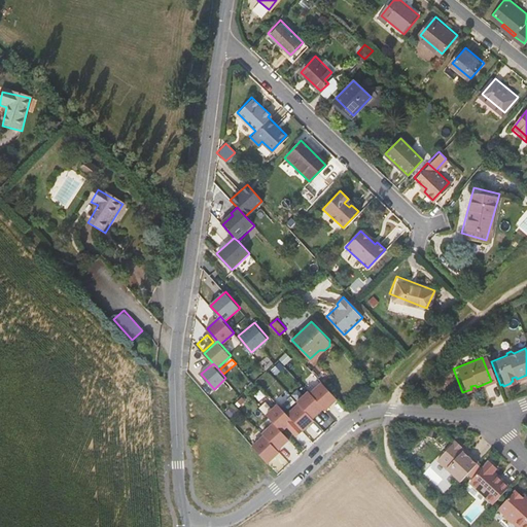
[(323,405),(325,407),(337,396),(321,380),(310,390),(323,405)]
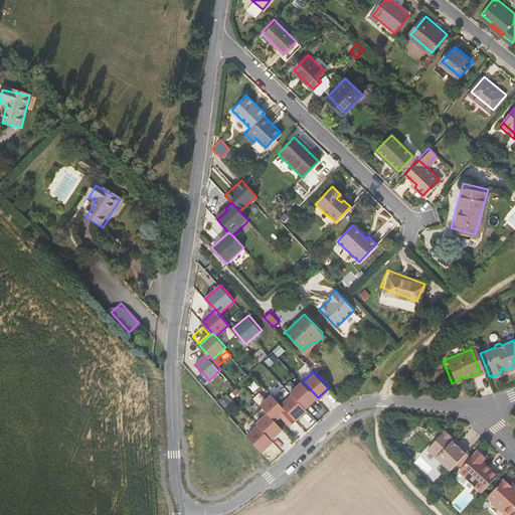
[(306,405),(316,395),(303,381),(301,380),(291,390),(292,391),(306,405)]
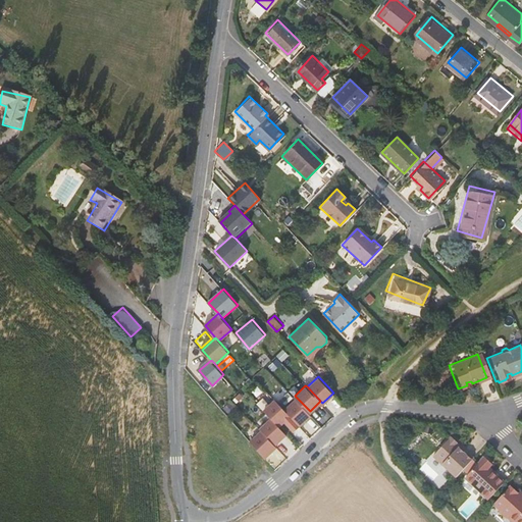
[(277,400),(284,407),(296,397),(295,396),(289,388),(277,400)]
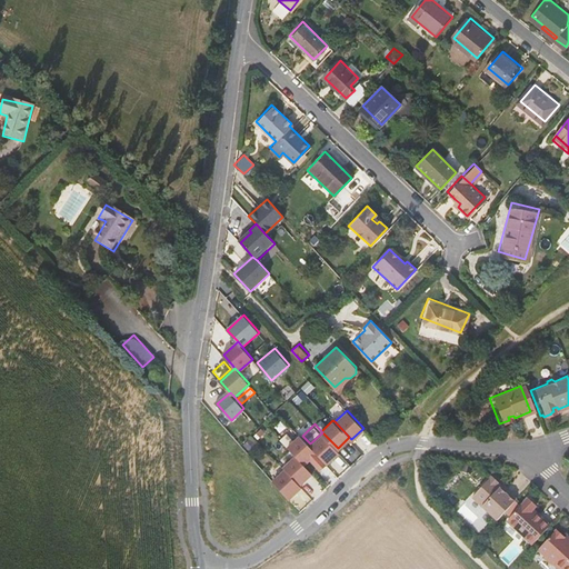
[(287,445),(293,439),(286,431),(280,437),(287,445)]
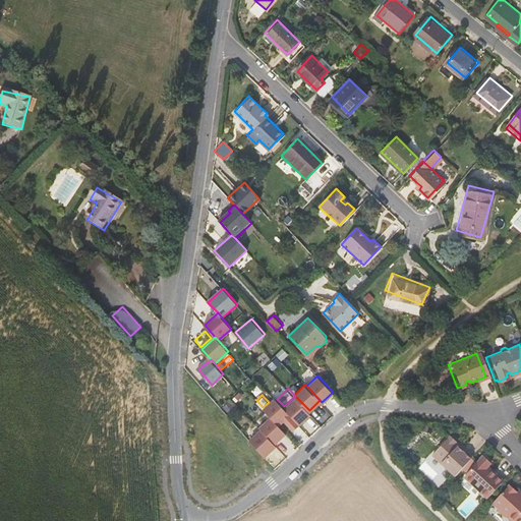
[(279,422),(290,413),(284,406),(277,399),(275,396),(269,402),(263,407),(271,415),(279,422)]
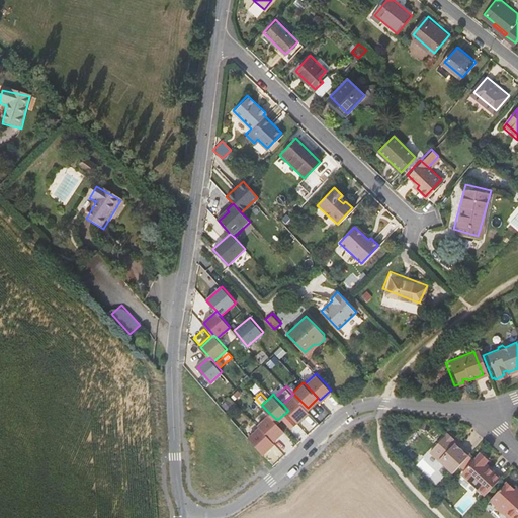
[(308,408),(293,394),(282,404),(288,411),(297,420),(309,410),(308,408)]
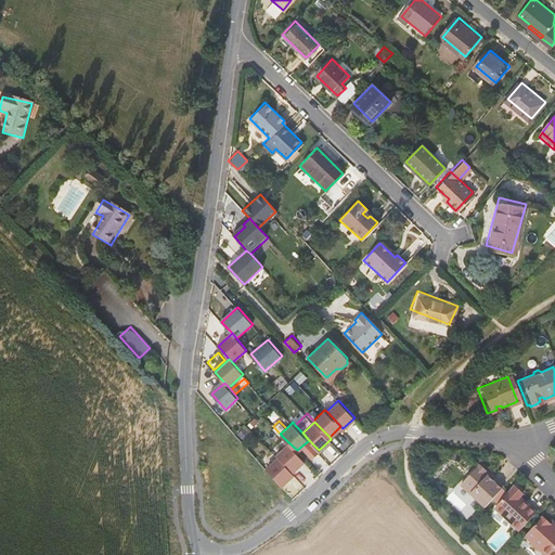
[(297,450),(288,442),(276,453),(279,455),(294,470),(305,460),(297,450)]
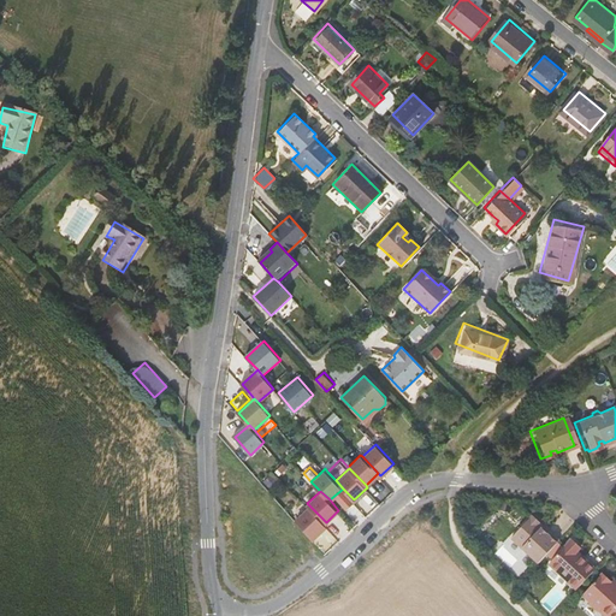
[(326,522),(309,505),(298,516),(317,535),(329,525),(326,522)]
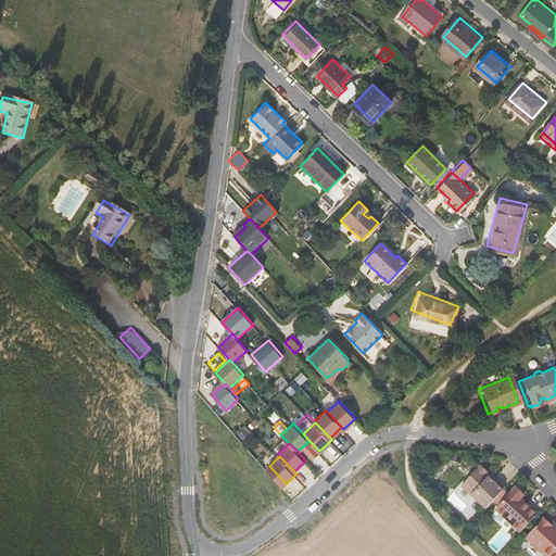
[(475,464),(455,484),(480,507),(498,487),(487,476),(484,478),(480,474),(481,471),(475,464)]
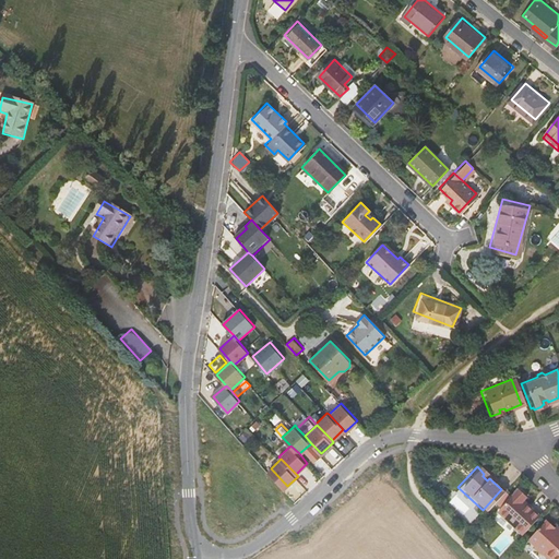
[(518,533),(534,515),(520,502),(518,503),(515,501),(521,496),(513,488),(492,511),(518,533)]
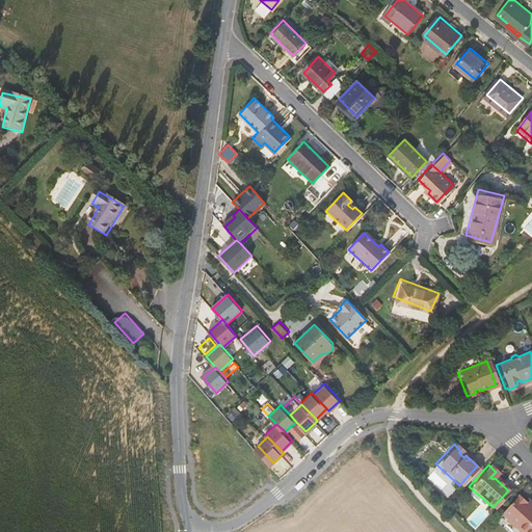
[(517,531),(531,531),(531,509),(514,494),(498,512),(504,519),(504,520),(511,527),(512,527),(517,531)]
